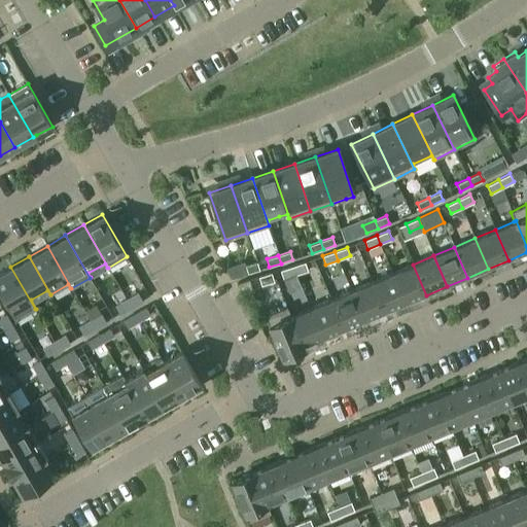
[(257,261),(245,266),(247,273),(259,270),(257,261)]
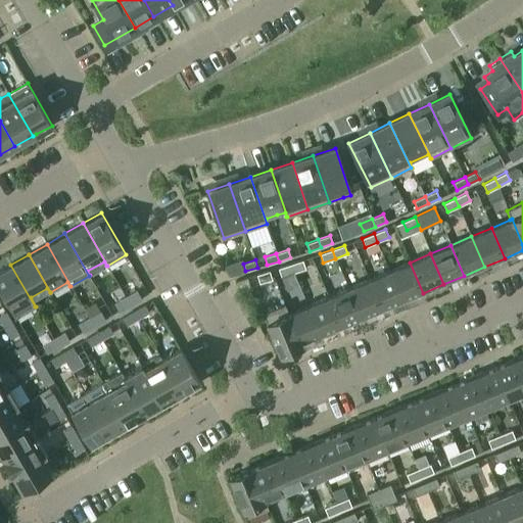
[(290,264),(293,273),(305,269),(302,259),(290,264)]
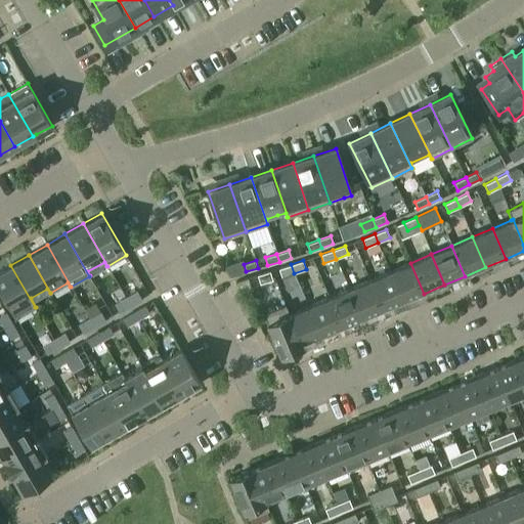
[(410,263),(390,271),(403,302),(424,294),(410,263)]
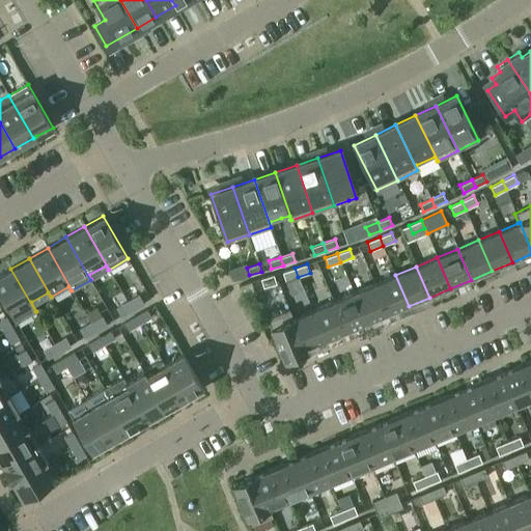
[(285,281),(298,277),(295,268),(282,272),(285,281)]
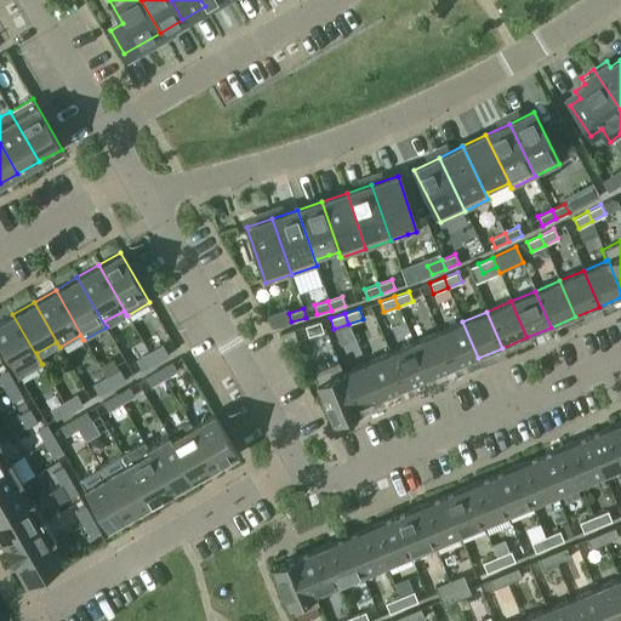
[(41,364),(12,314),(0,320),(0,343),(18,377),(41,364)]
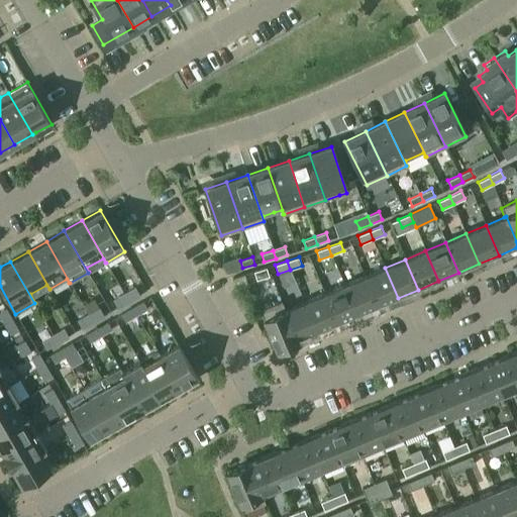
[(247,283),(269,276),(266,268),(253,272),(244,274),(247,283)]
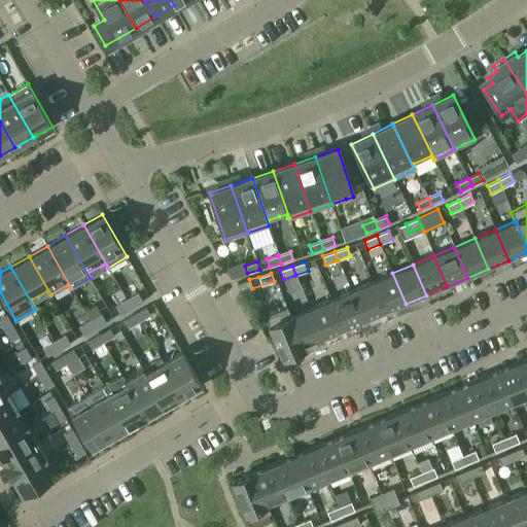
[(392,273),(372,281),(385,313),(406,304),(392,273)]
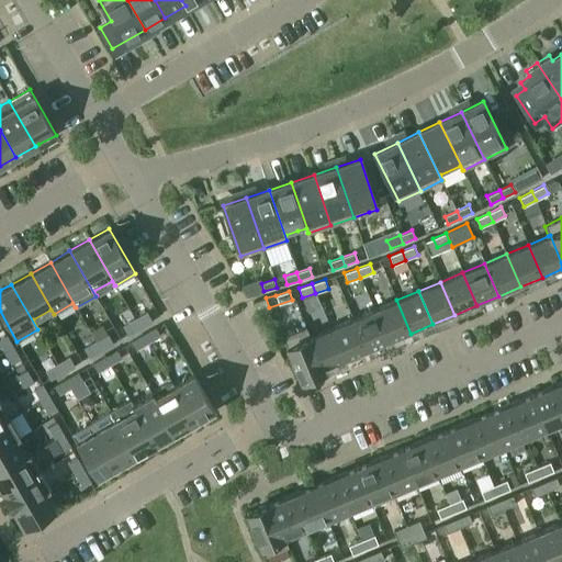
[(269,307),(266,298),(254,302),(258,314),(270,310),(269,307)]
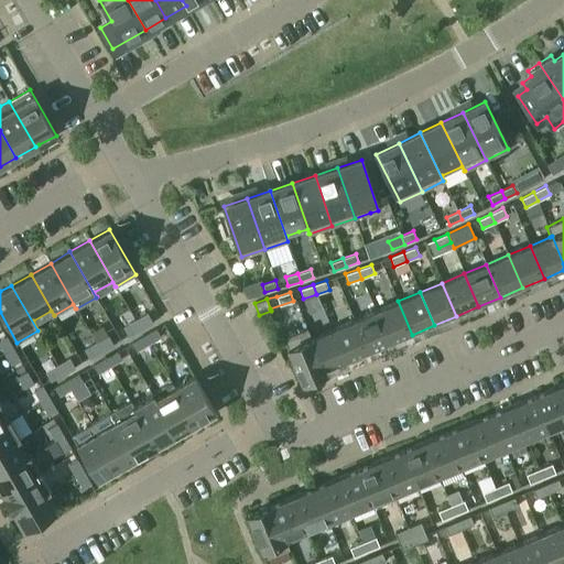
[(398,301),(376,311),(390,344),(412,335),(398,301)]
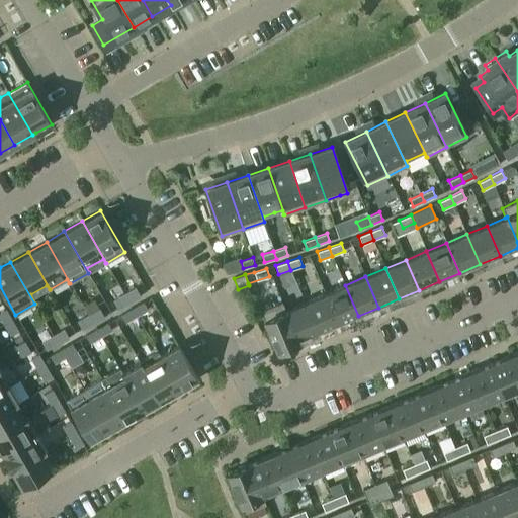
[(345,285),(325,293),(338,325),(358,316),(345,285)]
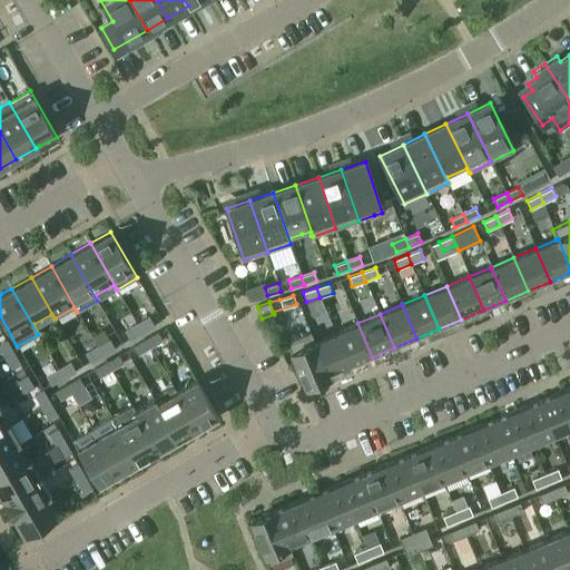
[(141,332),(154,325),(148,317),(137,324),(141,332)]
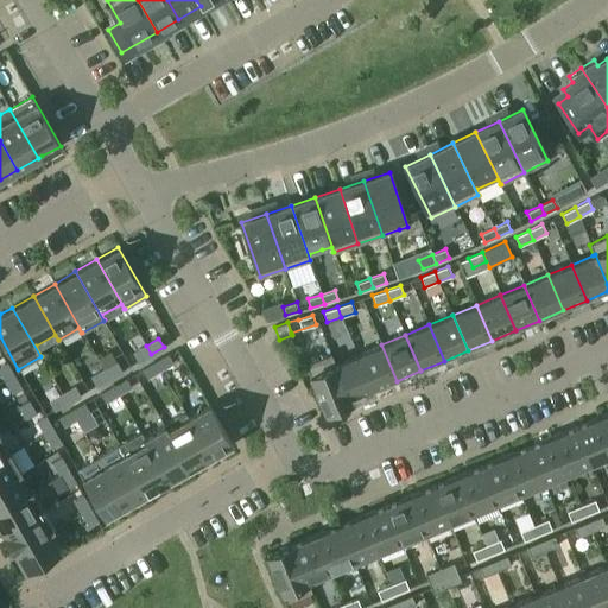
[(381,344),(358,355),(373,391),(397,381),(381,344)]
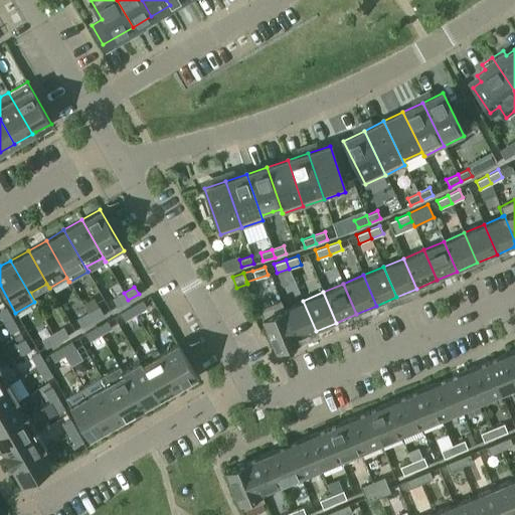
[(117,307),(128,300),(124,293),(113,299),(117,307)]
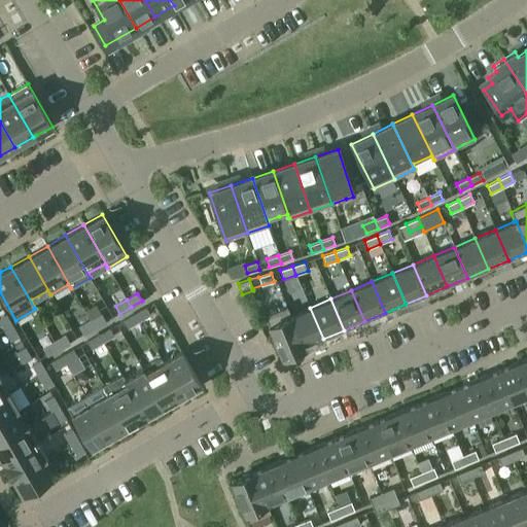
[(150,315),(145,307),(135,314),(139,321),(150,315)]
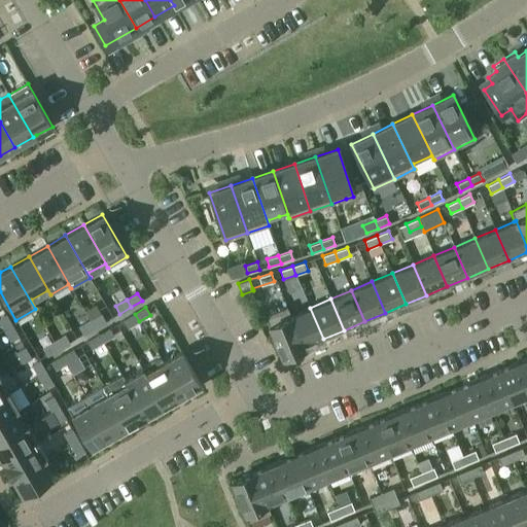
[(289,316),(290,316),(287,307),(264,316),(281,356),(303,348),(289,316)]
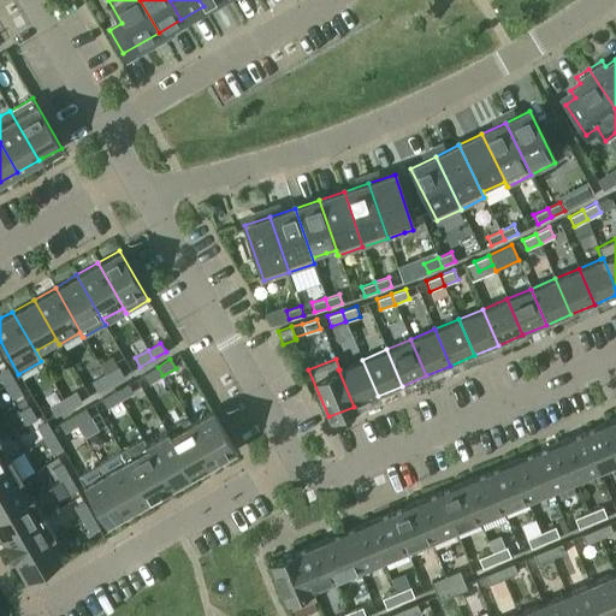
[(362,360),(339,369),(338,369),(354,407),(378,396),(362,360)]
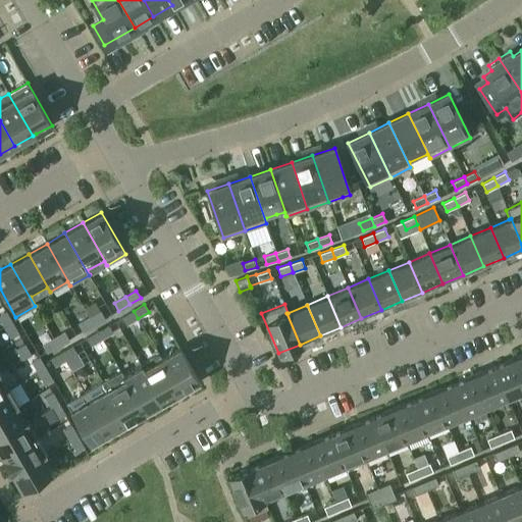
[(0,314),(0,319),(4,326),(11,322),(5,311),(0,314)]
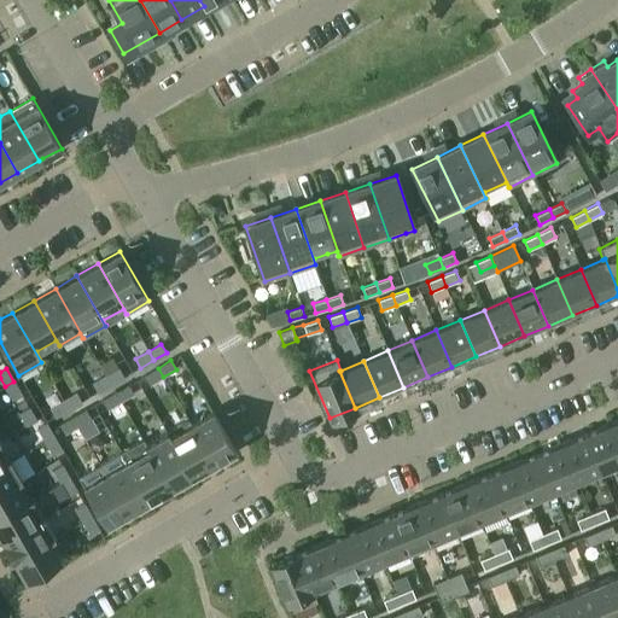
[(118,368),(105,375),(111,385),(123,377),(118,368)]
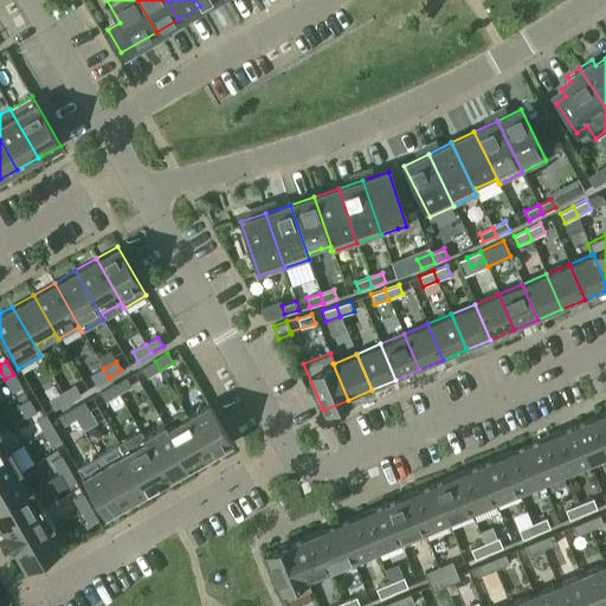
[(160,369),(155,361),(142,368),(147,376),(160,369)]
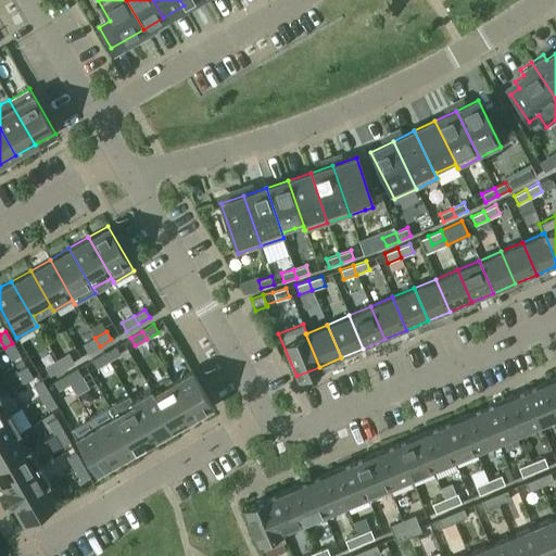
[(100,346),(95,338),(84,344),(88,353),(100,346)]
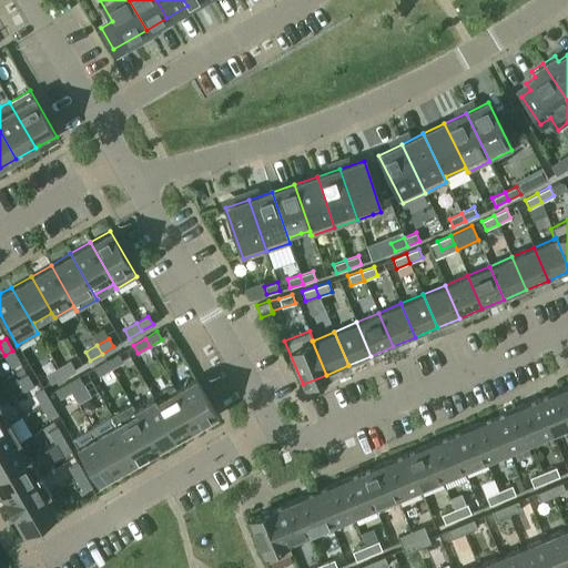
[(20,363),(12,351),(4,355),(11,367),(20,363)]
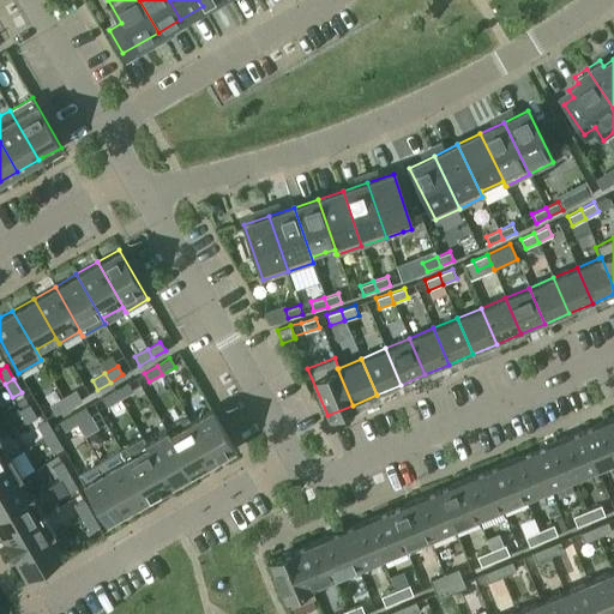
[(127,383),(114,390),(120,398),(132,391),(127,383)]
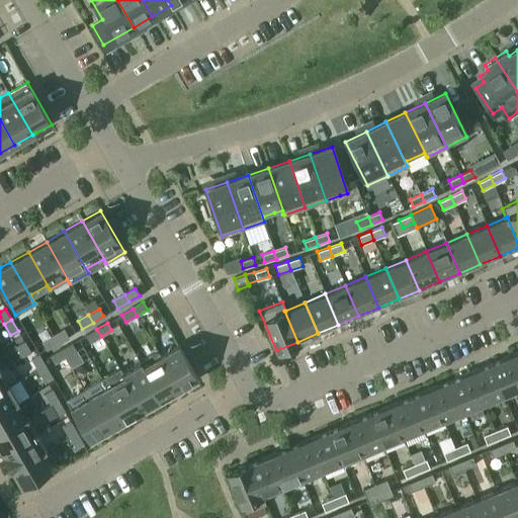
[(64,329),(53,336),(57,343),(68,337),(64,329)]
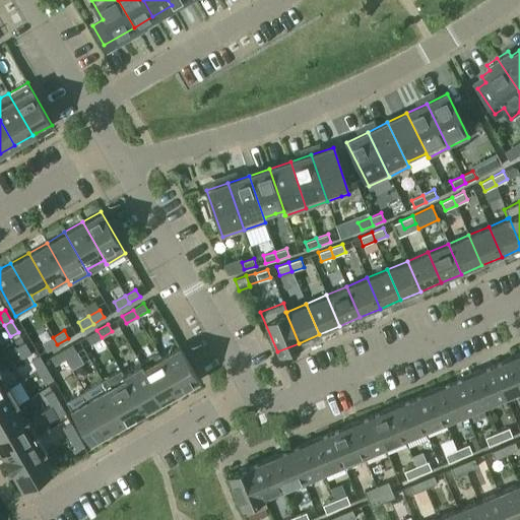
[(102,337),(96,330),(85,336),(90,343),(102,337)]
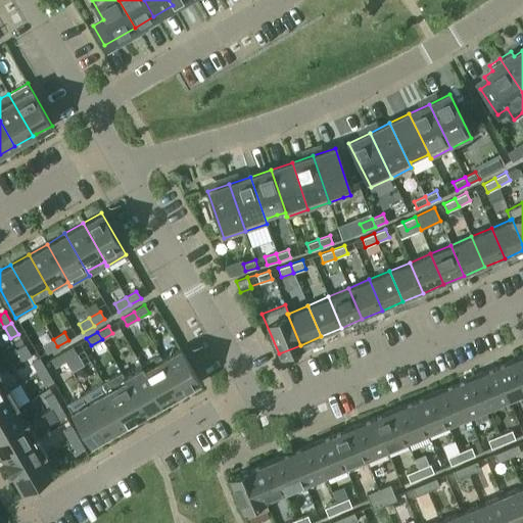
[(57,346),(53,339),(42,345),(47,352),(57,346)]
